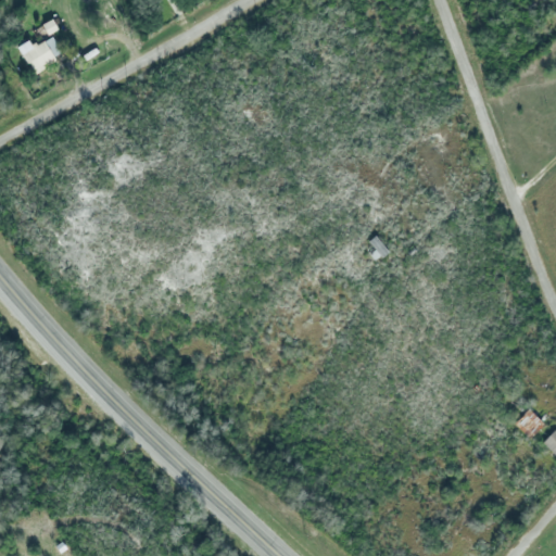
[(90,9),(83,0),(93,0),(97,3),(90,9)]
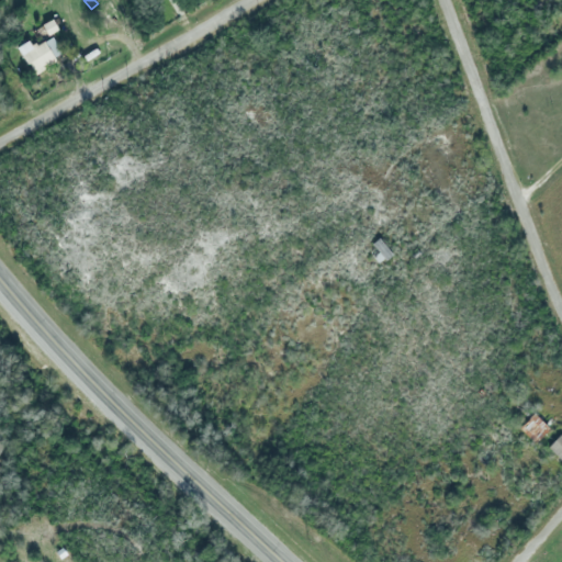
[(51,37),(60,53),(53,57),(55,62),(33,76),(15,46),(29,38),(34,48),(51,37)]
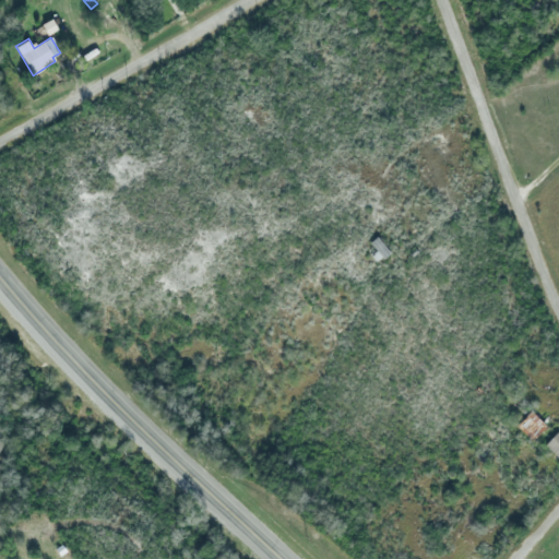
[(376,262),(369,253),(373,249),(368,242),(376,236),(388,252),(376,262)]
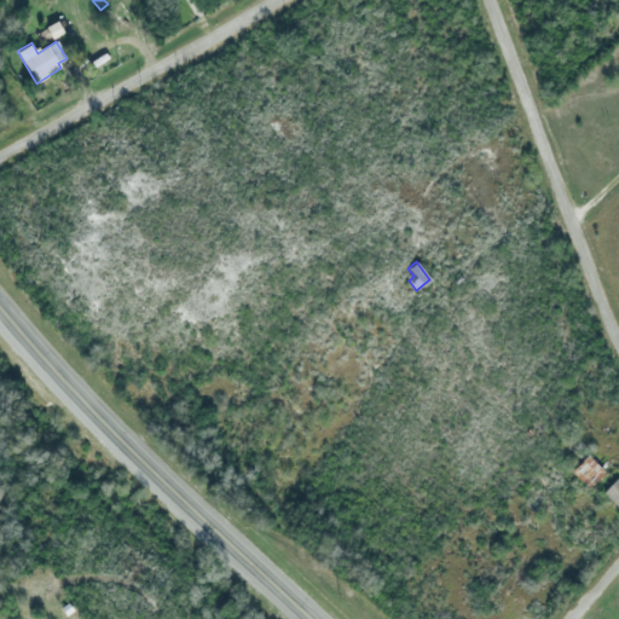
[(605,472),(591,489),(573,473),(588,457),(605,472)]
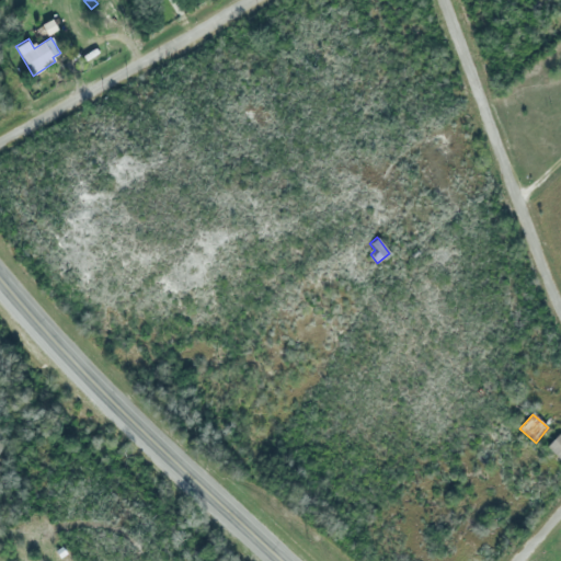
[(560,434),(560,461),(545,445),(558,432),(560,434)]
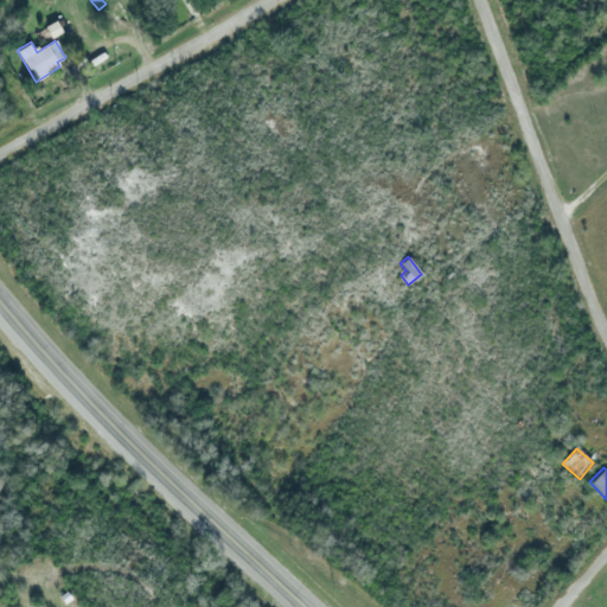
All buildings are outlined.
